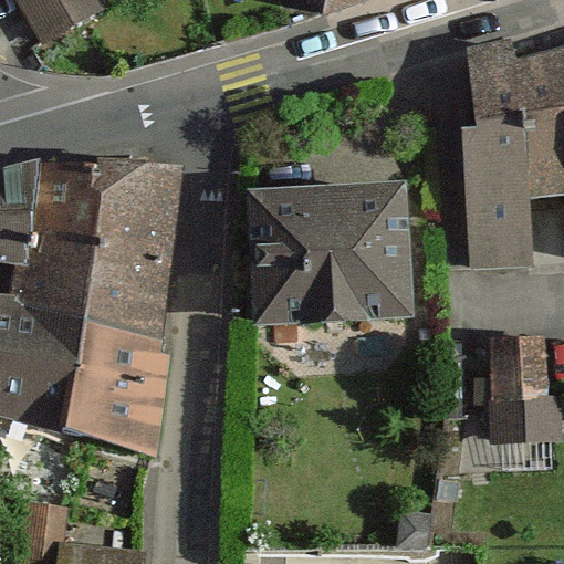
[(16,0),(42,43),(110,3),(107,0),(16,0)]
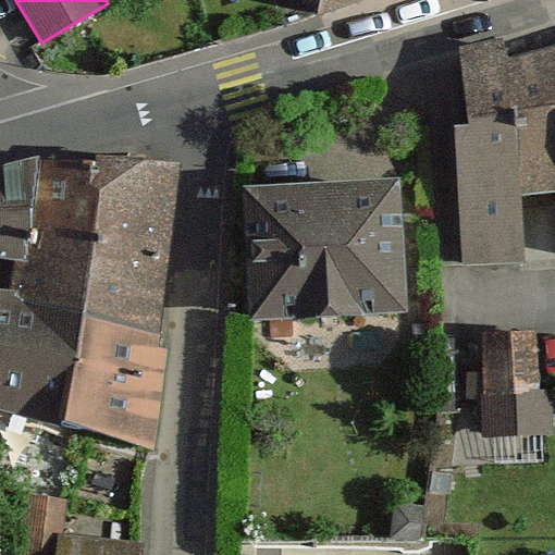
[(554,46),(513,59),(520,187),(554,184),(554,46)]
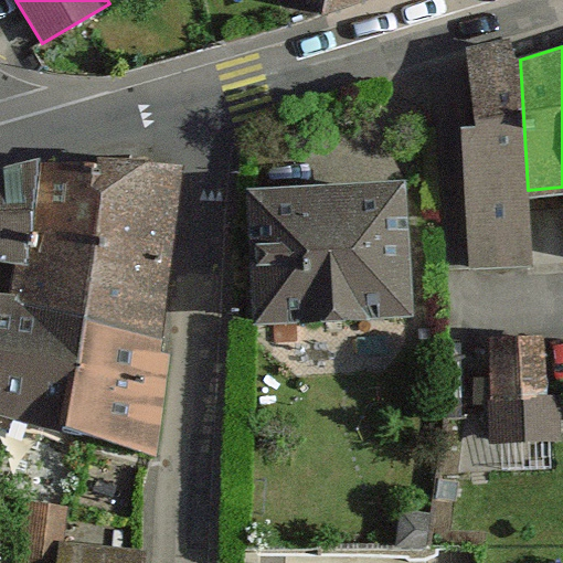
[(520,60),(464,71),(466,265),(531,267),(528,190),(520,60)]
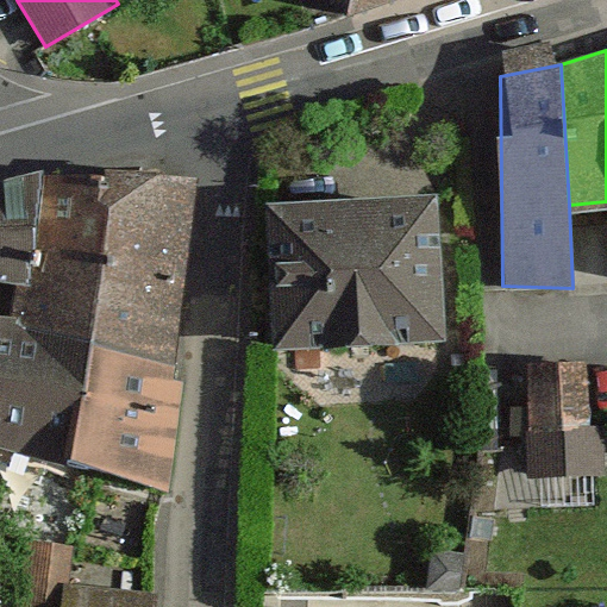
[(24,331),(183,363),(199,171),(44,173),(31,230),(0,230),(0,280),(17,283),(24,331)]
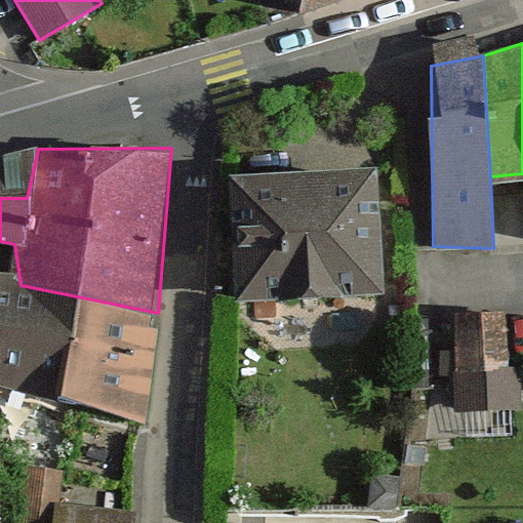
[(377,168),(224,174),(229,299),(383,293),(377,168)]
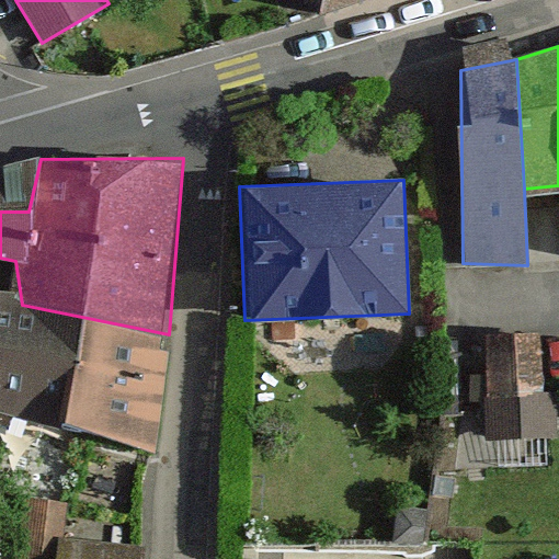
[(0,418),(150,444),(169,334),(22,305),(18,329),(0,324),(0,418)]
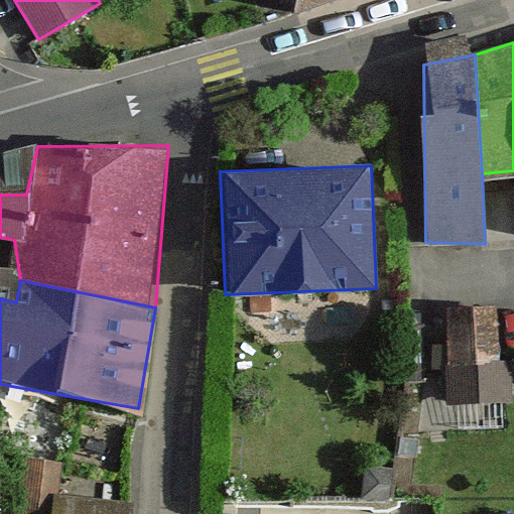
[(455,398),(512,399),(513,305),(456,304),(455,398)]
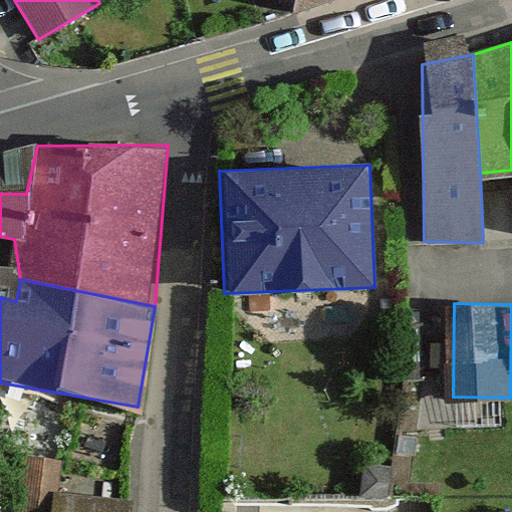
[(51,511),(131,511),(132,491),(52,489),(51,511)]
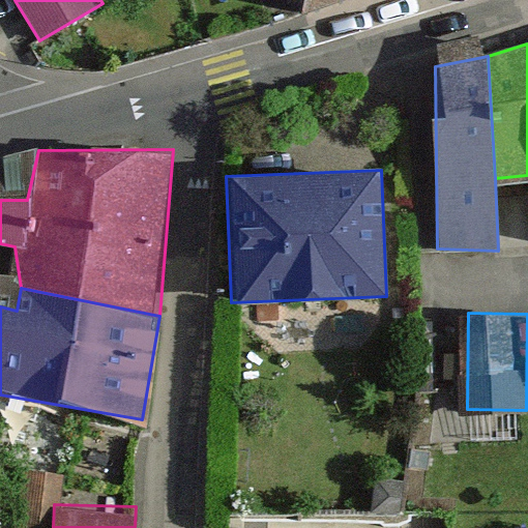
All buildings are outlined.
